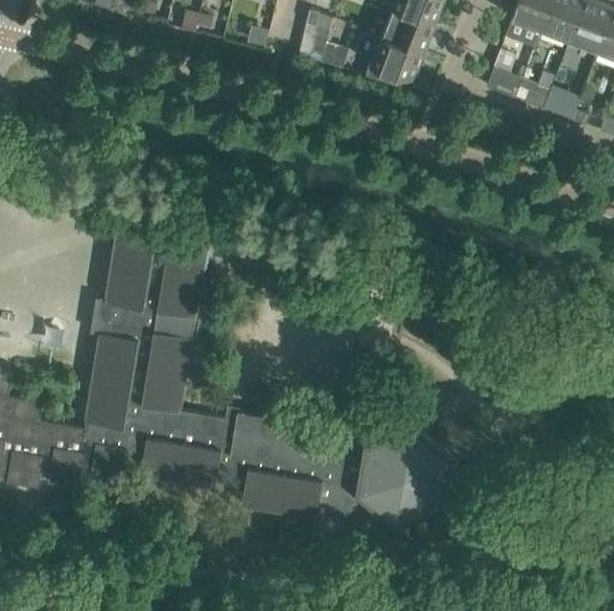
[(433,23),(441,0),(395,0),(393,9),(433,23)]
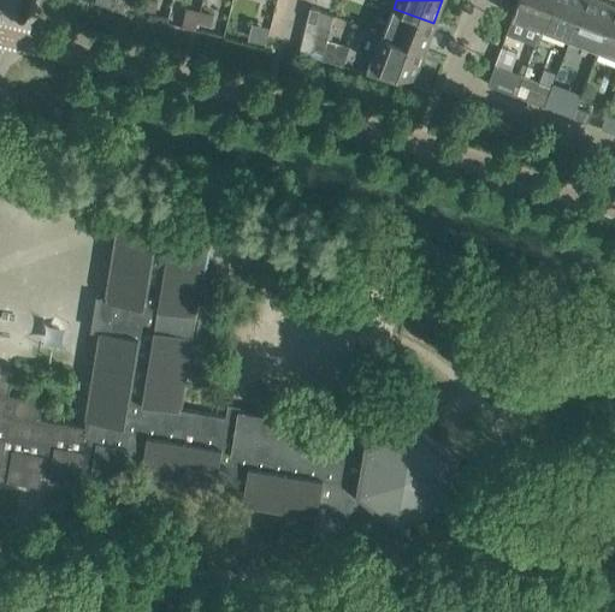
[(540,29),(551,0),(519,0),(512,18),(540,29)]
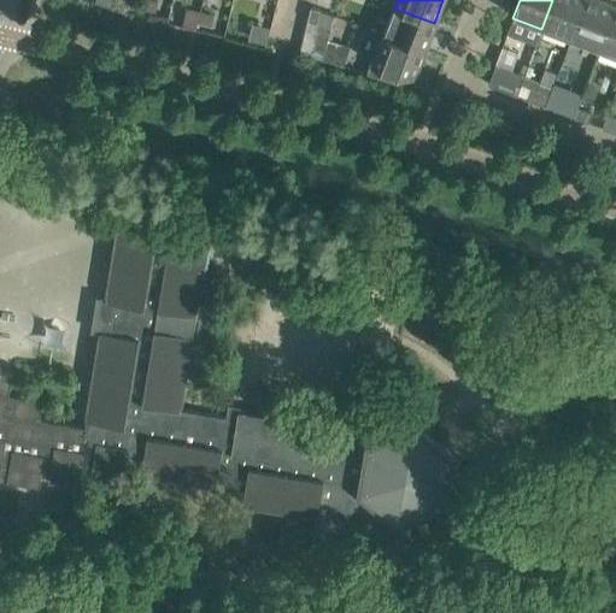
[(570,40),(586,1),(584,0),(552,0),(541,29),(570,40)]
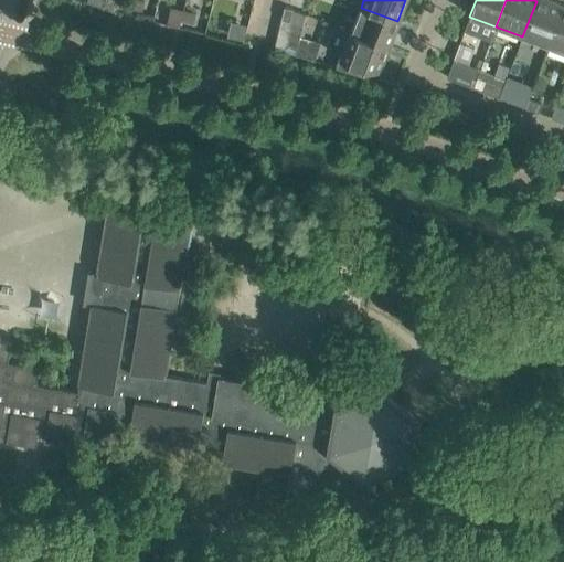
[(144,4),(130,1),(129,9),(141,12),(144,4)]
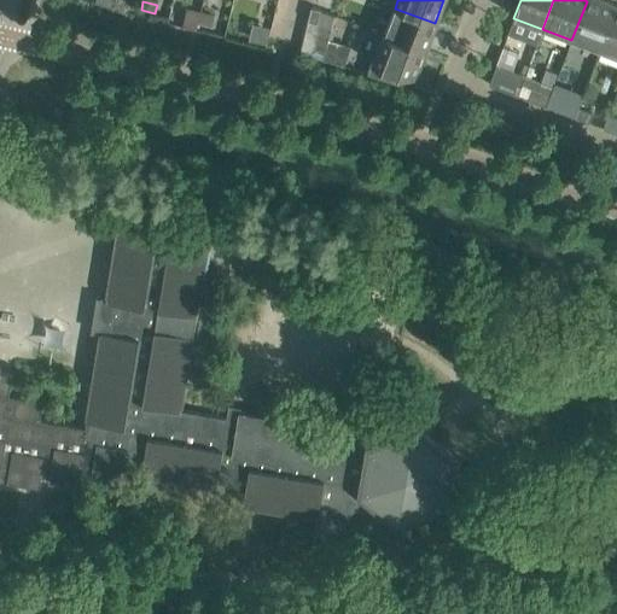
[(600,52),(615,12),(587,1),(571,40),(600,52)]
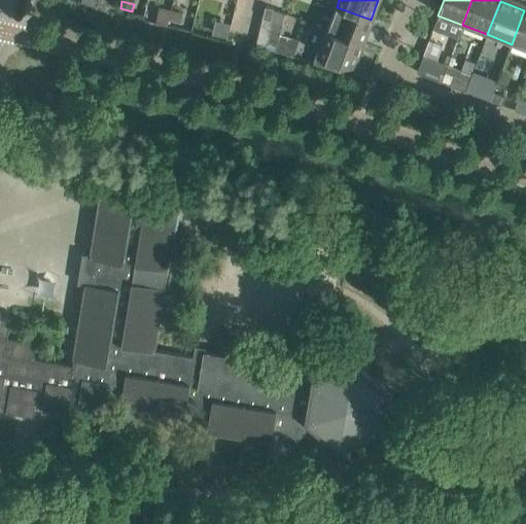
[(361,44),(371,20),(337,7),(327,32),(361,44)]
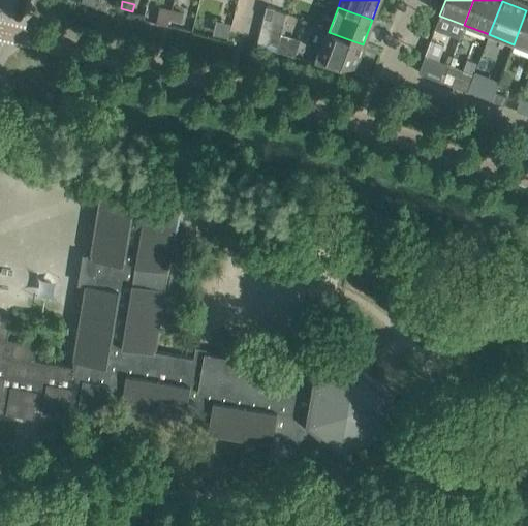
[(168,20),(171,12),(158,9),(157,17),(168,20)]
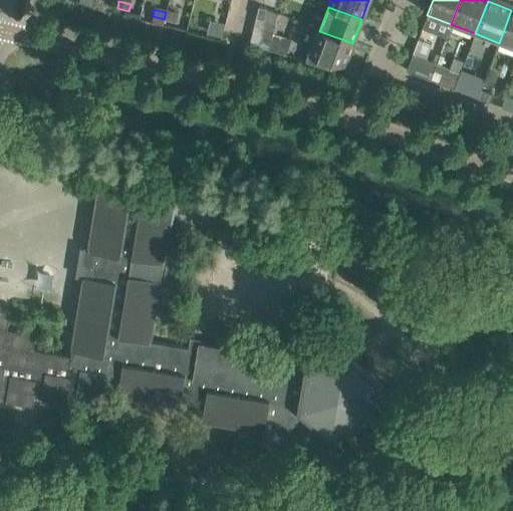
[(278,25),(263,21),(265,10),(258,9),(255,20),(256,20),(249,45),(271,52),(278,25)]
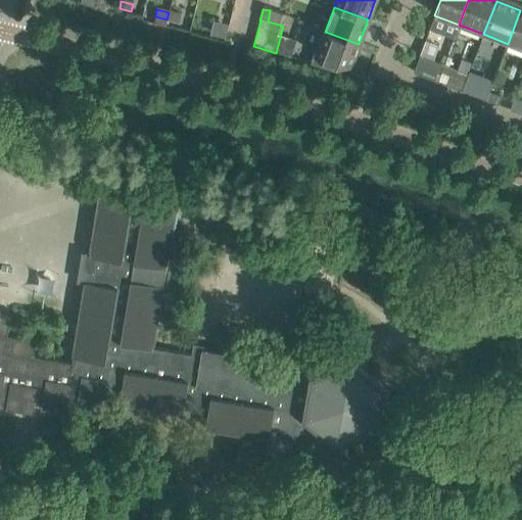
[(521,48),(521,10),(520,10),(508,44),(521,48)]
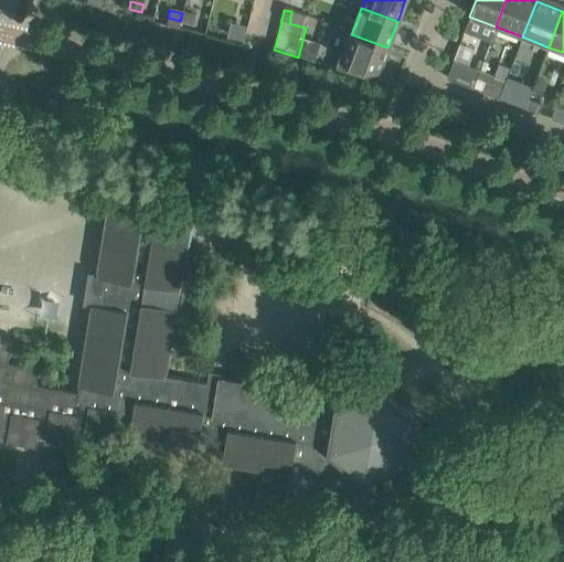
[(195,17),(182,13),(180,21),(193,24),(195,17)]
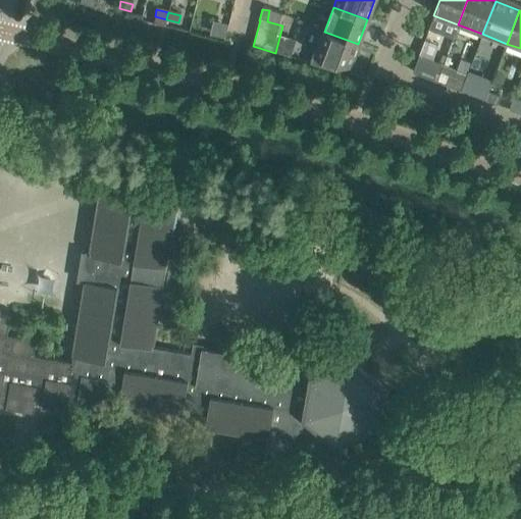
[(349,68),(358,44),(324,32),(315,54),(314,54),(310,64),(334,72),(337,64),(349,68)]
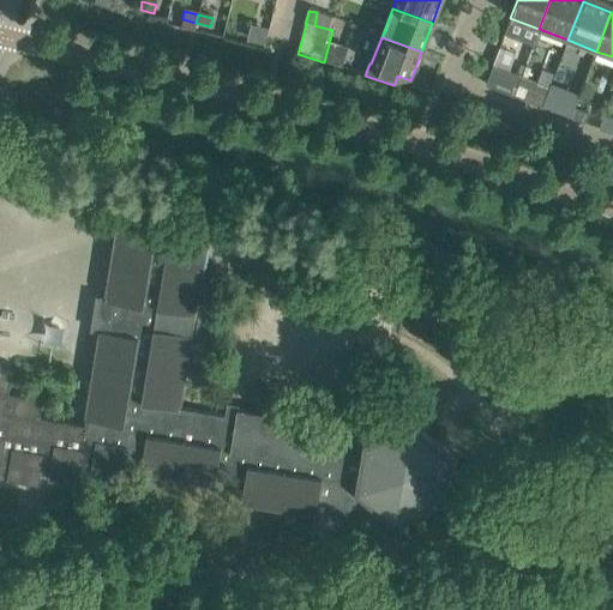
[(544,56),(530,52),(527,61),(541,66),(544,56)]
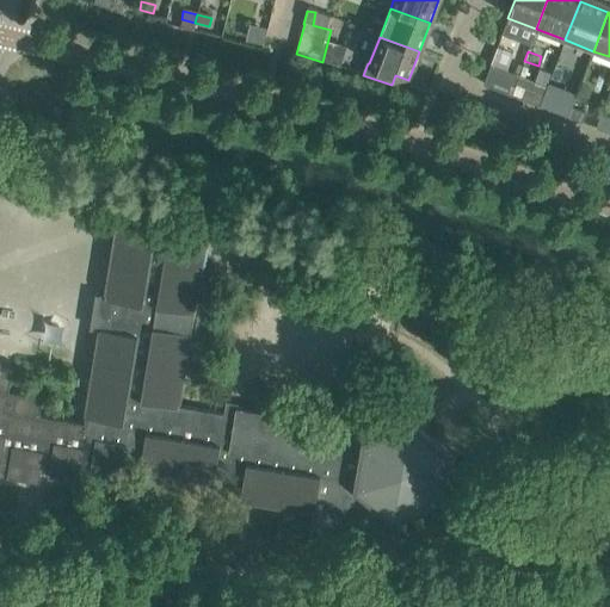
[(518,76),(490,66),(482,86),(511,97),(518,76)]
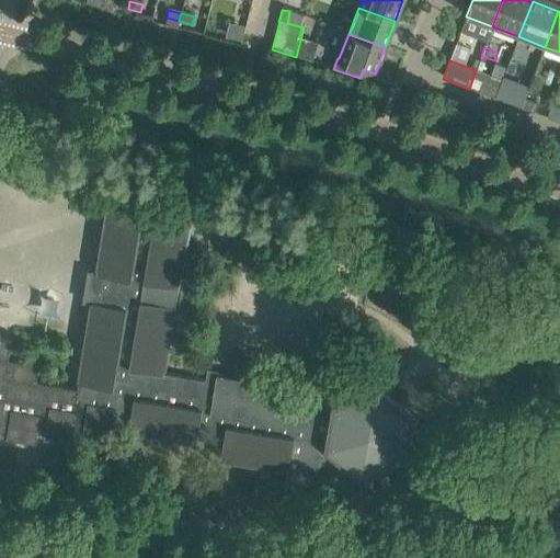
[(534,76),(536,67),(525,63),(522,70),(534,76)]
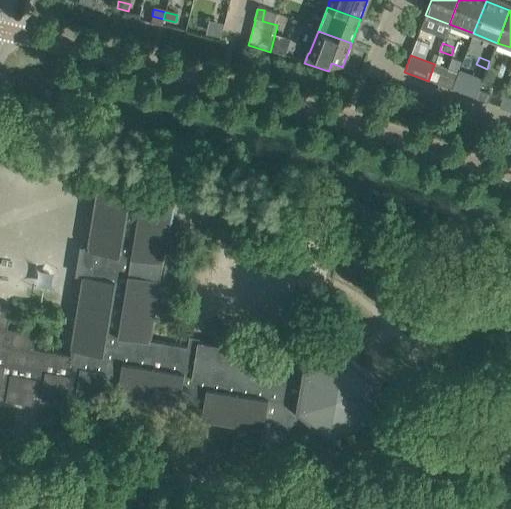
[(458,72),(451,90),(467,96),(474,78),(458,72)]
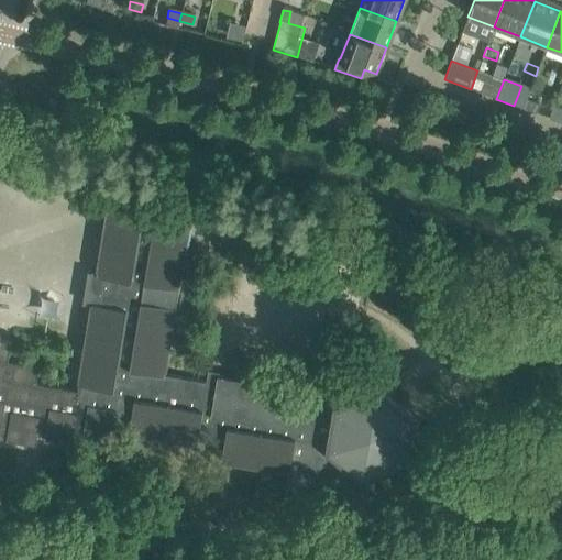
[(526,100),(522,109),(535,114),(538,106),(526,100)]
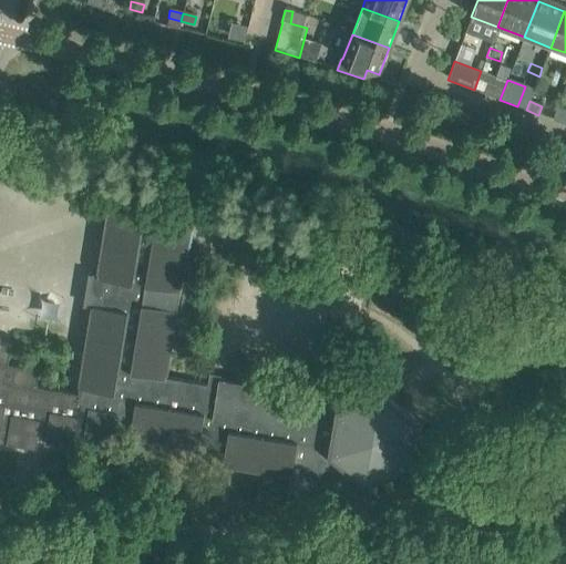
[(553,120),(565,124),(565,111),(557,109),(553,120)]
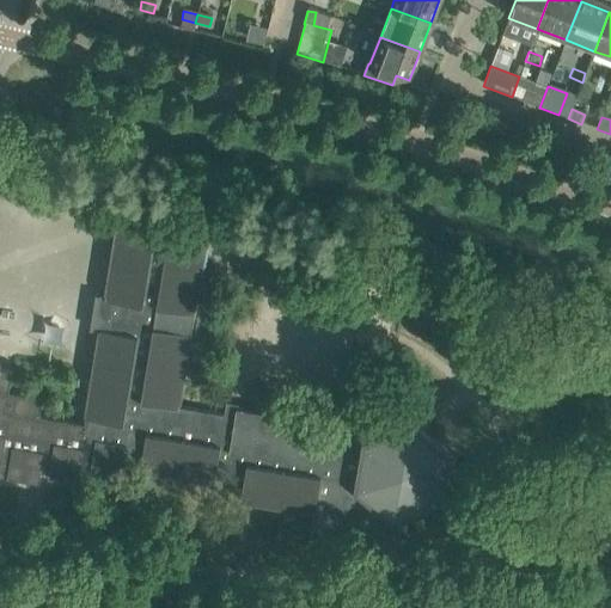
[(86,440),(80,470),(81,471),(121,477),(123,464),(140,466),(139,471),(141,472),(213,484),(214,479),(243,484),(239,502),(312,514),(318,478),(336,480),(342,438),(313,434),(316,424),(234,410),(233,418),(178,409),(190,335),(194,315),(202,265),(206,241),(116,226),(104,296),(96,295),(91,319),(108,323),(107,332),(99,331),(83,427),(91,428),(89,440),(86,440)]
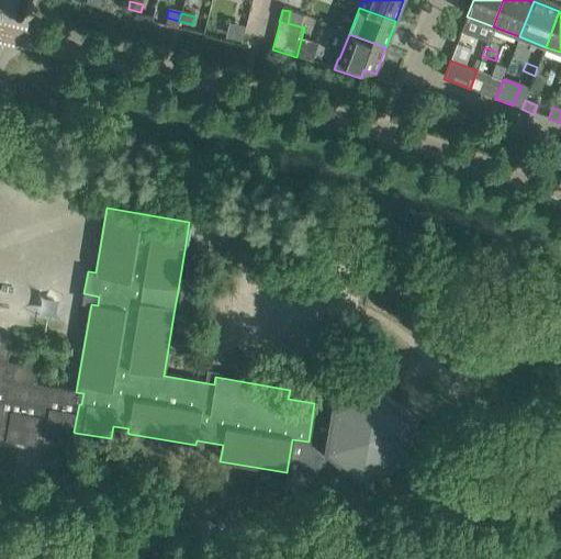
[(73,442),(75,433),(74,432),(79,404),(81,404),(83,393),(76,392),(35,386),(37,368),(7,362),(10,343),(0,341),(0,438),(35,445),(36,435),(73,442)]
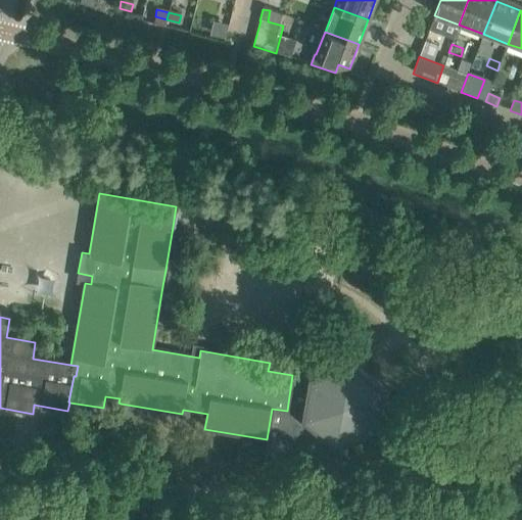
[(315,469),(335,446),(377,432),(383,388),(348,362),(307,376),(293,373),(292,375),(287,411),(272,409),(267,439),(263,465),(280,468),(280,464),(315,469)]
